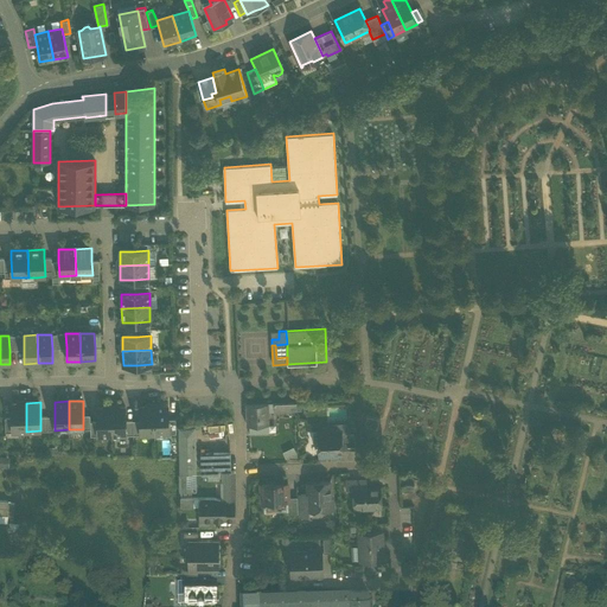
[(274,411),(298,410),(296,402),(274,402),(274,411)]
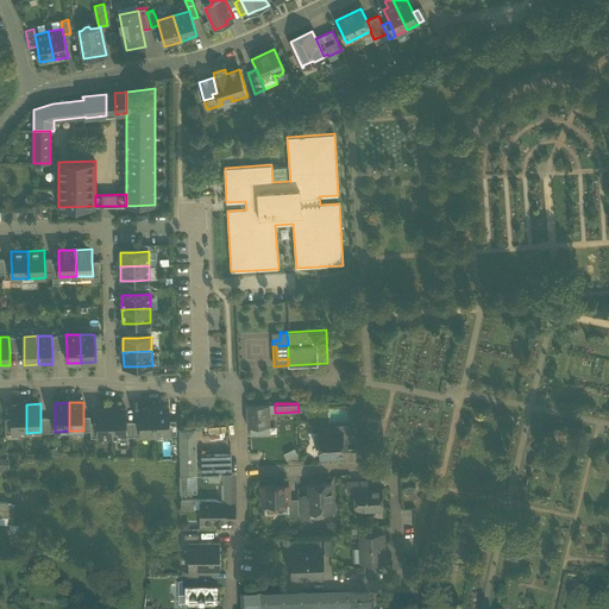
[(12,433),(26,433),(26,405),(12,405),(12,419),(12,433)]
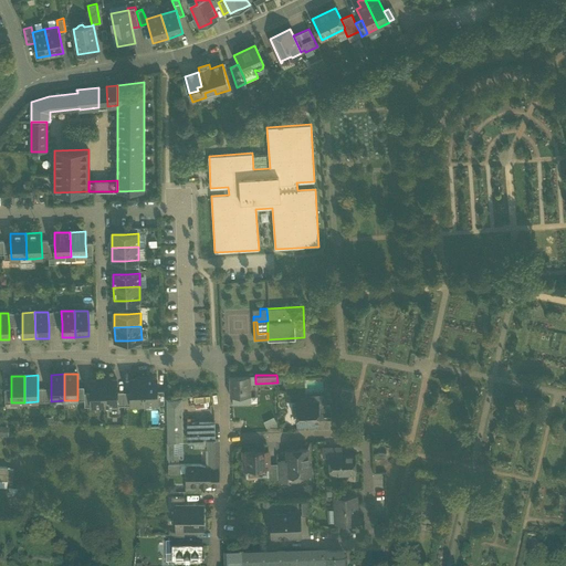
[(251,396),(251,384),(250,376),(230,376),(230,396),(232,396),(250,396),(251,396)]
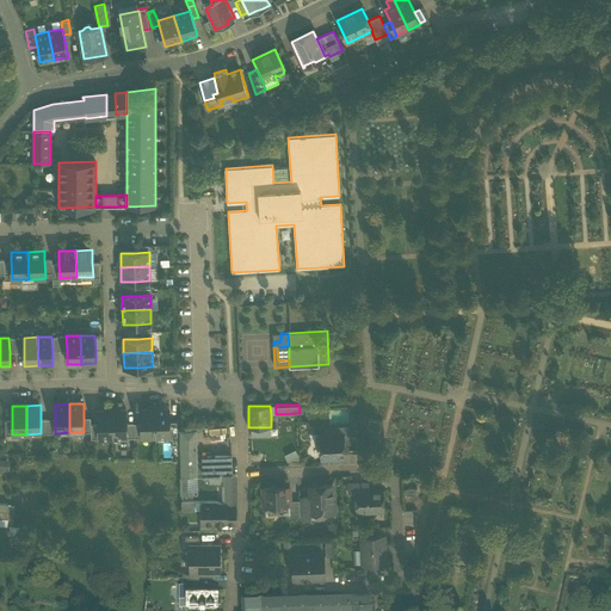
[(170,407),(155,408),(156,437),(171,436),(170,421),(170,407)]
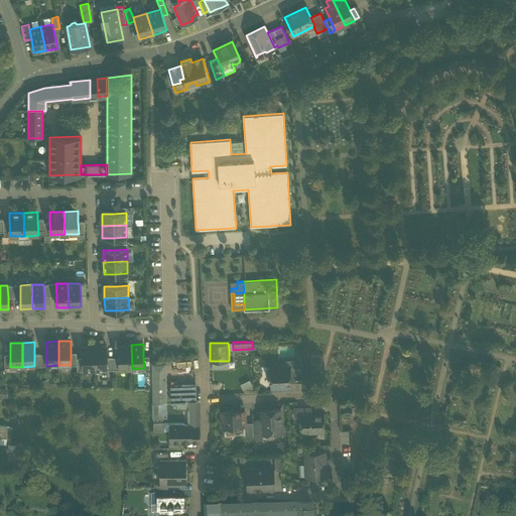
[(107,345),(95,346),(96,370),(108,369),(107,357),(107,345)]
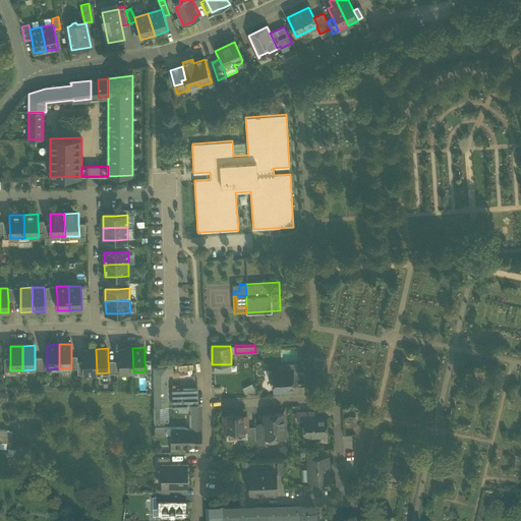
[(121,372),(133,372),(132,348),(120,348),(120,360),(121,372)]
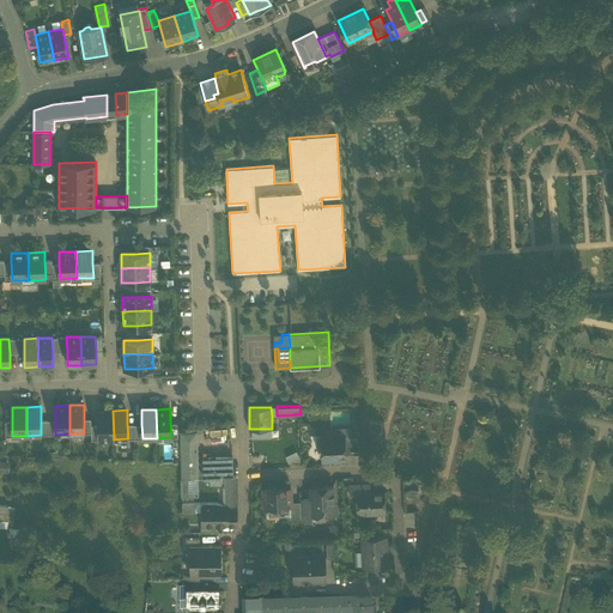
[(99,439),(114,439),(113,411),(98,411),(98,425),(99,439)]
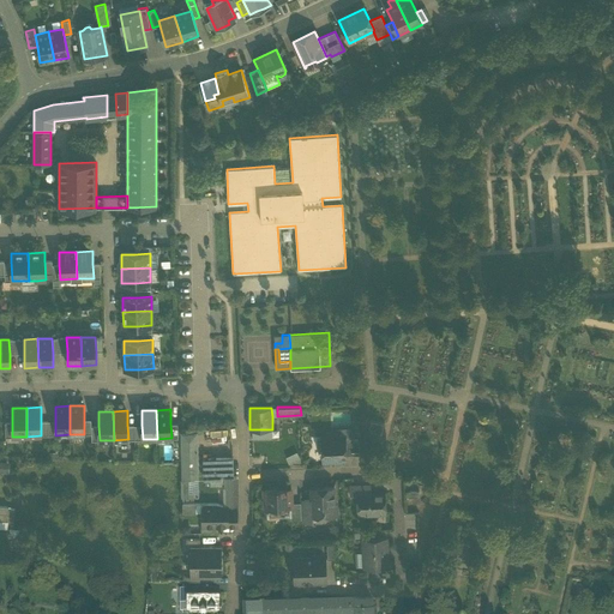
[(252,429),(252,439),(272,438),(271,429),(252,429)]
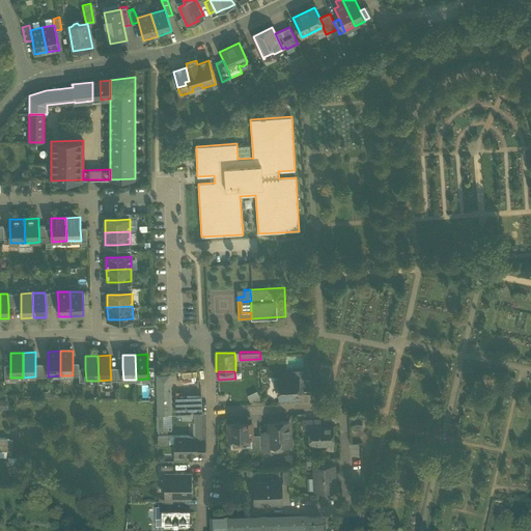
[(170,373),(157,373),(158,429),(171,429),(170,373)]
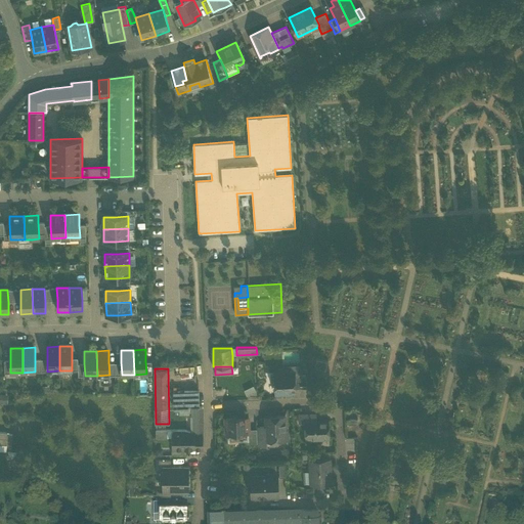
[(275,383),(275,393),(296,392),(295,388),(295,375),(294,372),(274,373),(274,375),(272,375),(271,376),(272,382),(273,383),(275,383)]
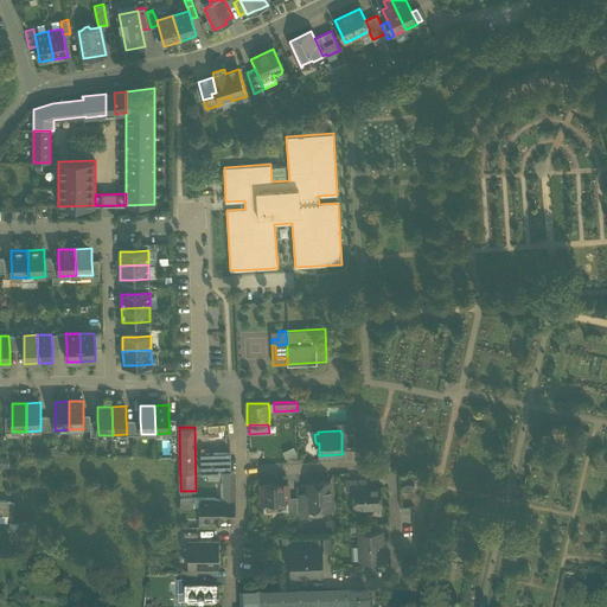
[(342,434),(342,449),(356,448),(355,433),(342,434)]
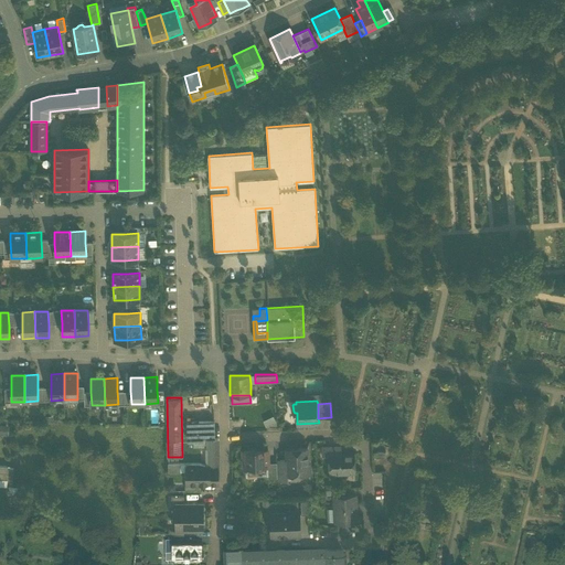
[(274,415),(263,420),(266,427),(277,423),(274,415)]
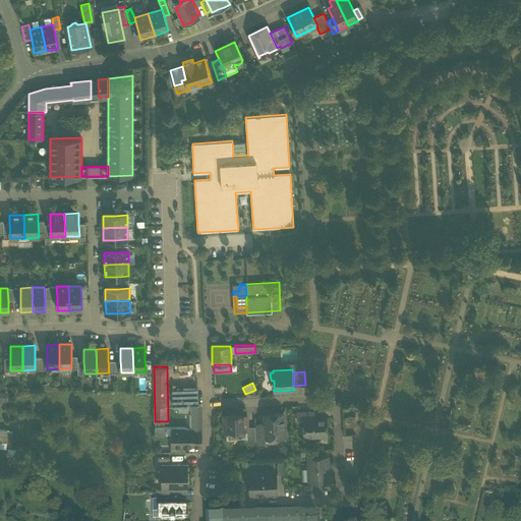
[(192,412),(193,428),(193,432),(201,432),(201,404),(198,404),(197,388),(172,388),(172,397),(178,397),(178,412),(192,412)]
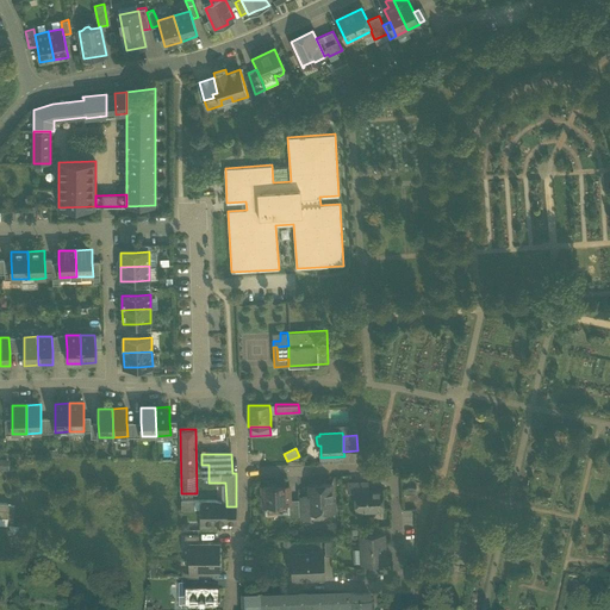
[(0,456),(0,468),(11,468),(11,458),(0,456)]
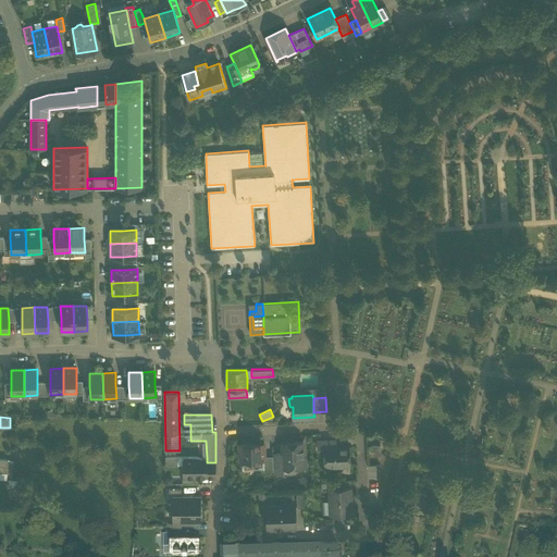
[(283,453),(283,467),(284,467),(291,467),(294,463),(297,463),(300,467),(304,466),(306,463),(306,457),(304,455),(302,441),(282,442),(283,453)]
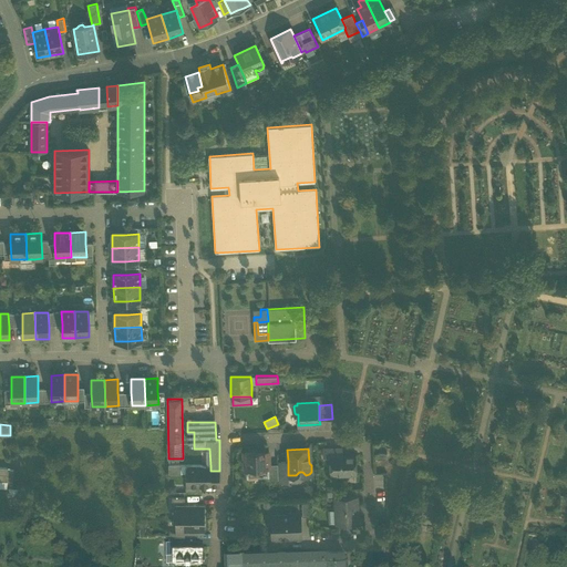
[(245,467),(247,467),(268,467),(269,467),(269,464),(268,451),(244,451),(245,467)]
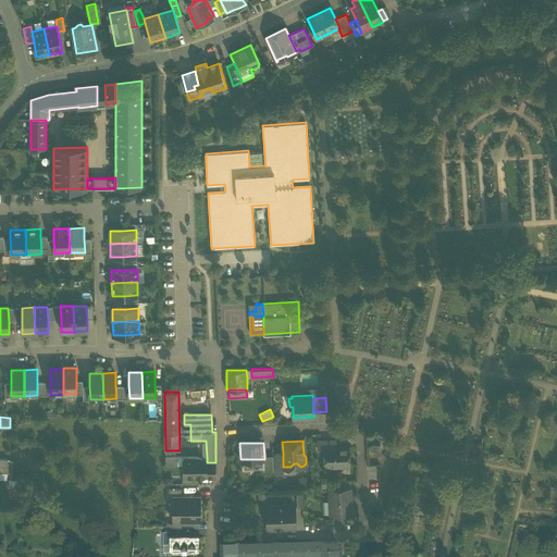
[(326,466),(330,468),(337,467),(339,465),(349,465),(349,446),(336,447),(325,447),(325,448),(325,466),(326,466)]
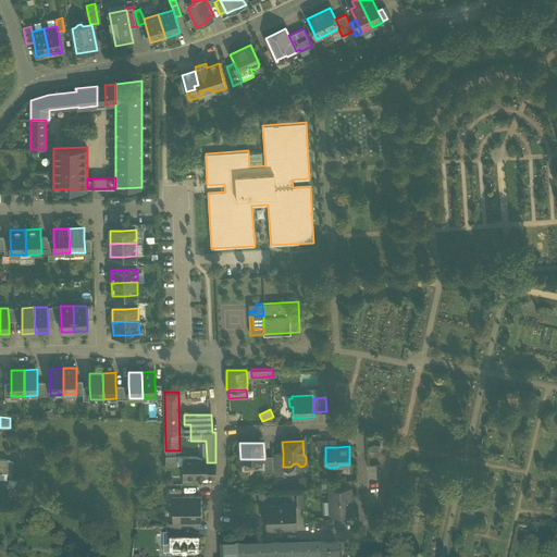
[(275,453),(275,472),(284,472),(284,467),(283,467),(283,453),(275,453)]
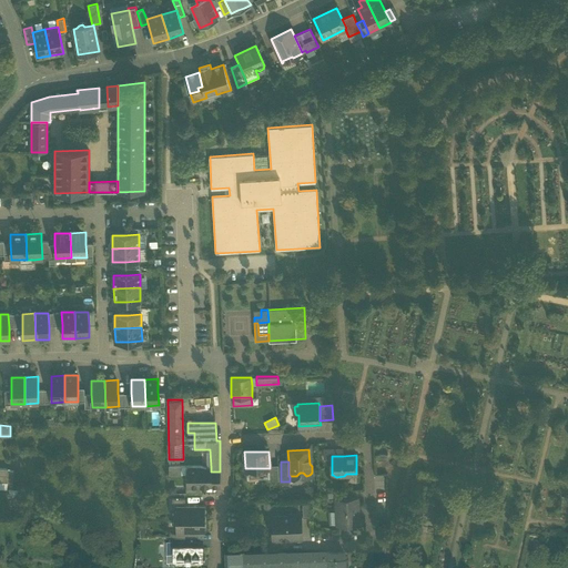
[(270,476),(270,480),(279,479),(279,464),(270,465),(270,468),(269,468),(270,476)]
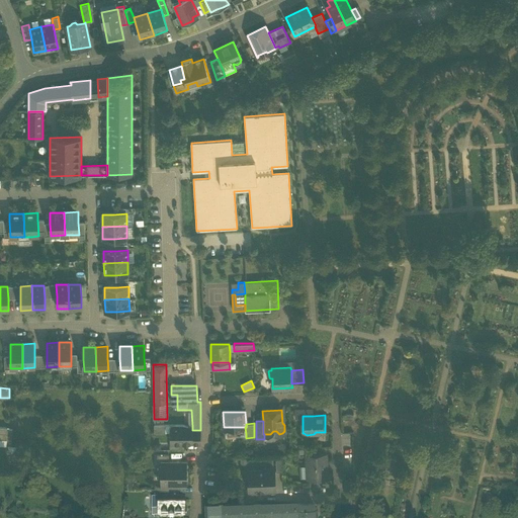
[(200,442),(200,430),(192,430),(192,426),(189,426),(183,424),(171,425),(171,432),(171,443),(184,443),(200,442)]
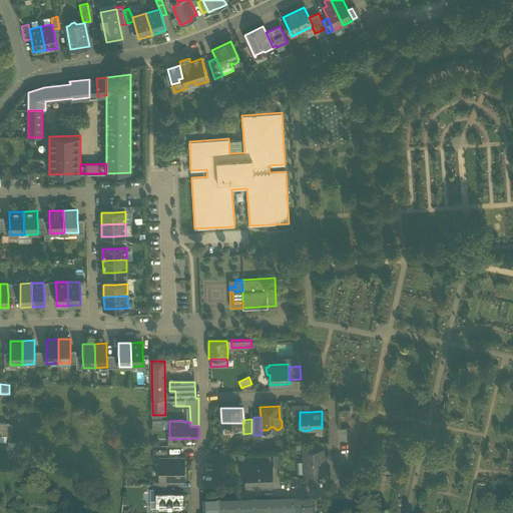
[(243,430),(242,423),(223,423),(223,431),(243,430)]
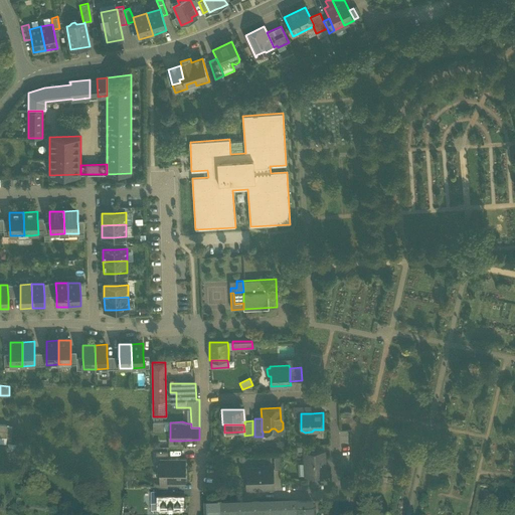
[(283,440),(276,444),(279,451),(287,446),(283,440)]
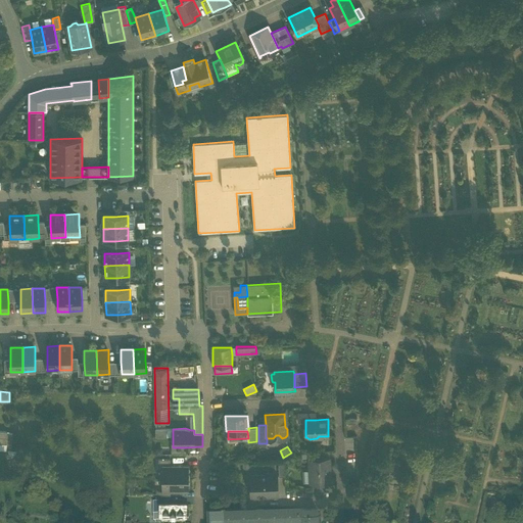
[(311,469),(312,482),(330,481),(329,458),(310,459),(310,469),(311,469)]
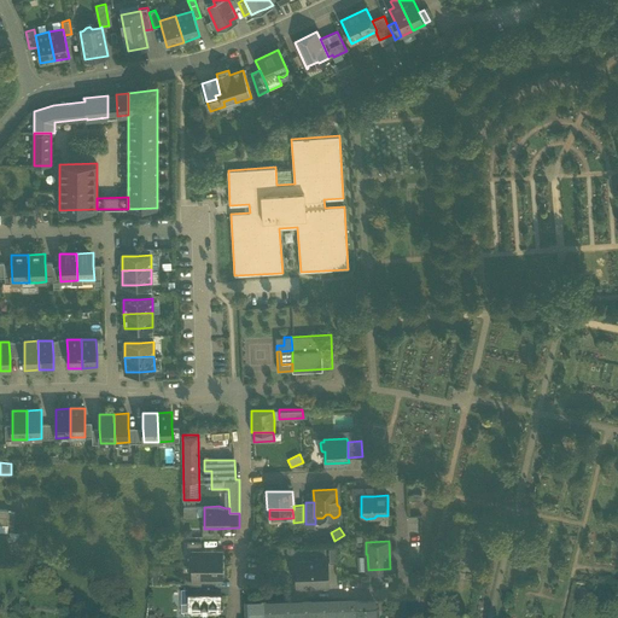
[(191,564),(191,565),(223,565),(223,564),(223,549),(202,549),(192,549),(191,564)]
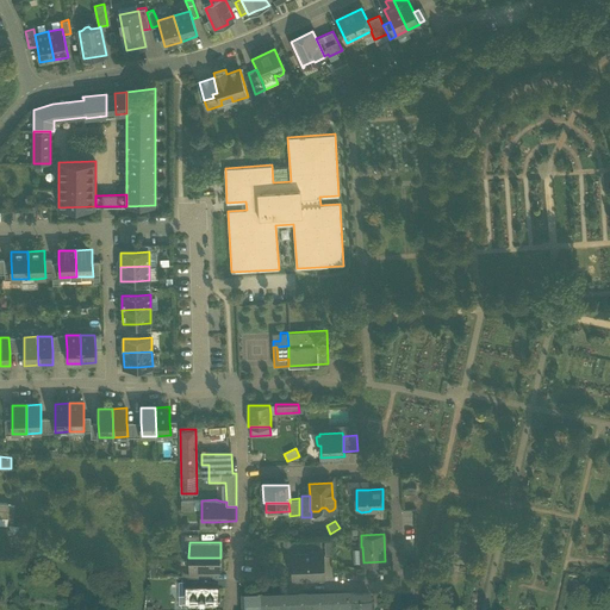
[(293,578),(296,580),(302,579),(304,577),(323,577),(323,553),(292,554),(293,578)]
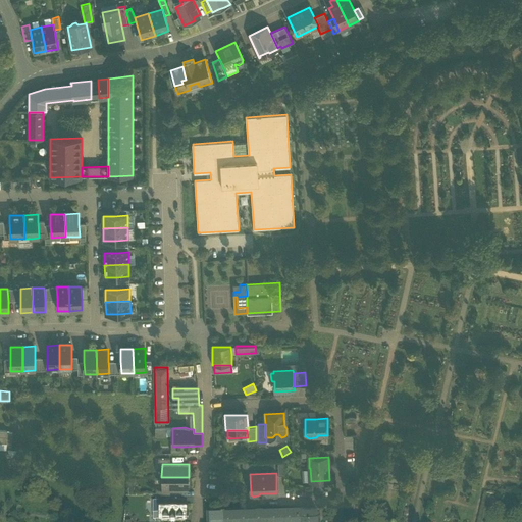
[(189,478),(189,477),(161,477),(161,478),(161,490),(170,490),(188,490),(188,478),(189,478)]
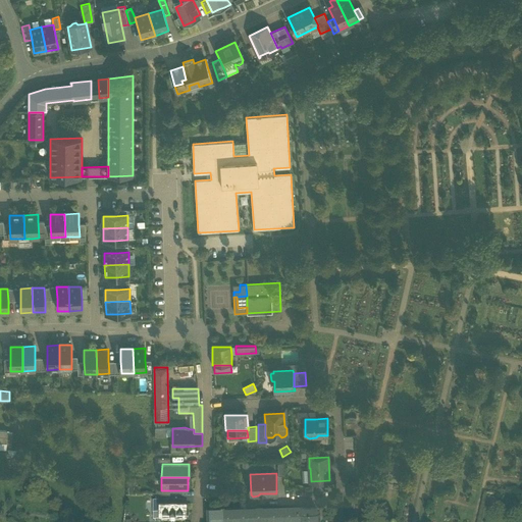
[(160,503),(160,515),(160,521),(169,521),(174,521),(175,521),(185,521),(185,516),(188,513),(185,511),(185,503),(169,503),(160,503)]
